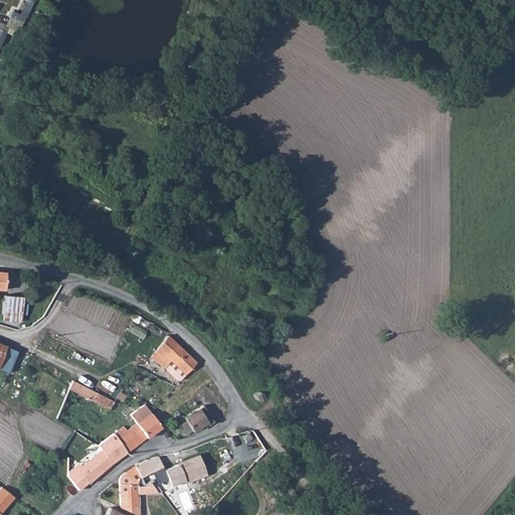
[(14,9),(6,26),(0,23),(0,56),(3,58),(23,14),(14,9)]
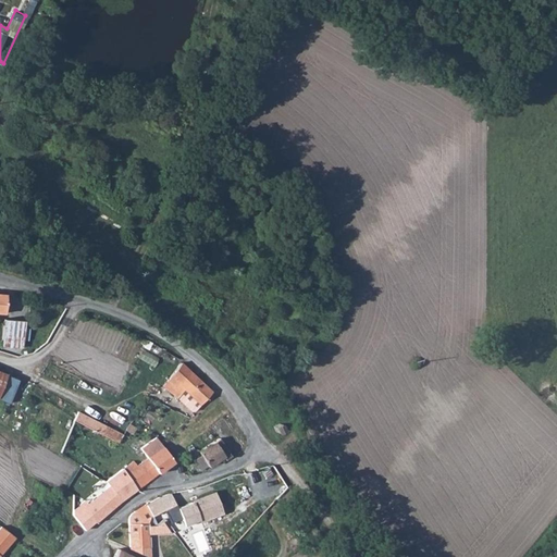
[(19,350),(22,323),(4,321),(1,348),(19,350)]
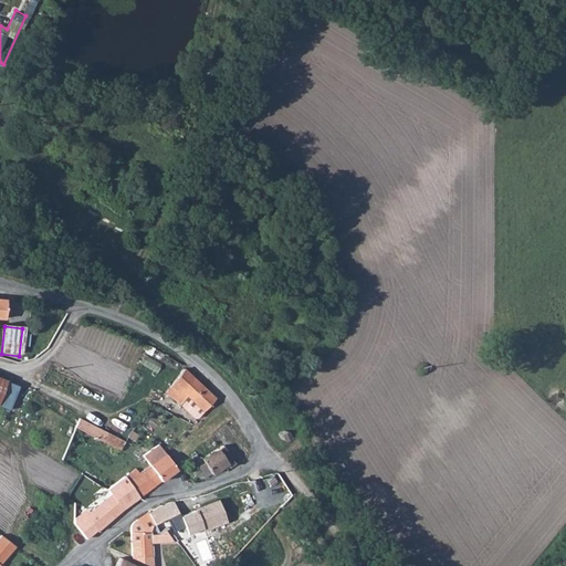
[(223,396),(187,367),(168,390),(200,417),(203,417),(223,396)]
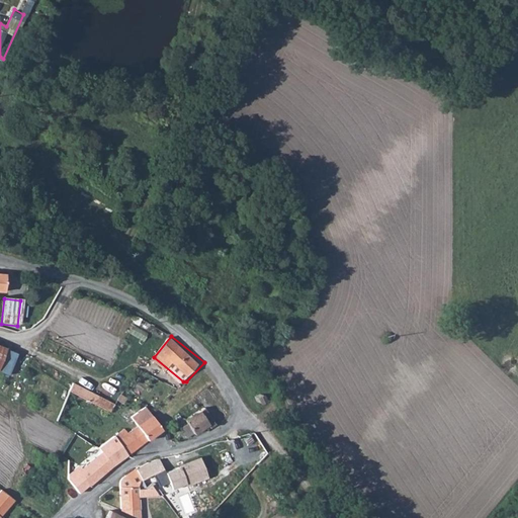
[(128,397),(122,393),(114,406),(120,409),(128,397)]
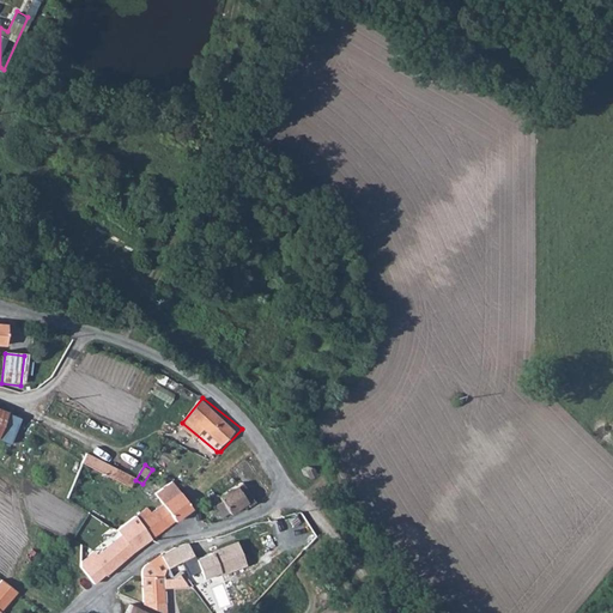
[(304,479),(311,474),(307,466),(299,469),(304,479)]
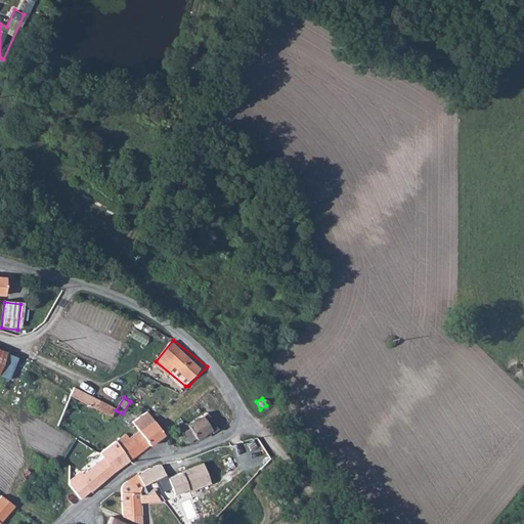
[(200,418),(215,409),(207,399),(194,408),(200,418)]
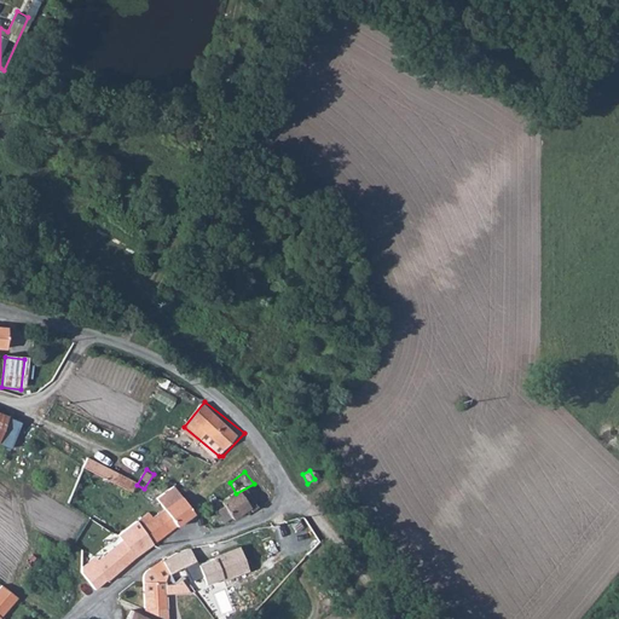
[(259,505),(272,496),(260,479),(254,484),(236,493),(225,499),(220,501),(207,509),(212,515),(218,513),(224,521),(244,510),(248,515),(260,508),(259,505)]
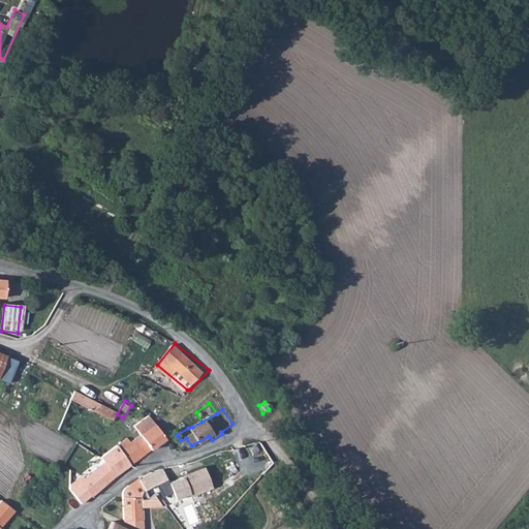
[(165,437),(154,426),(146,417),(134,428),(141,435),(133,442),(146,455),(165,437)]
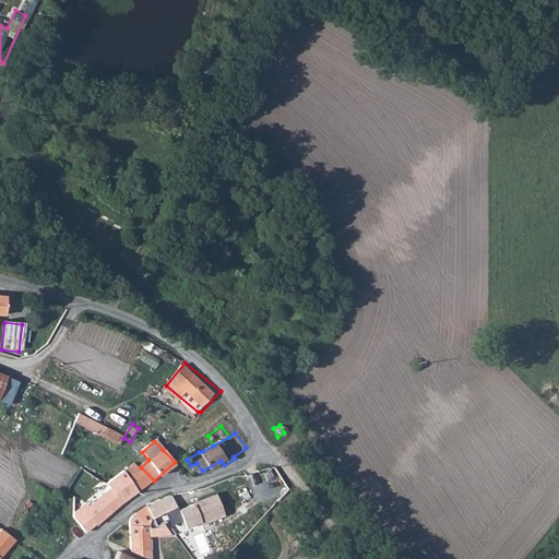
[(154,480),(141,467),(135,463),(125,473),(142,491),(154,480)]
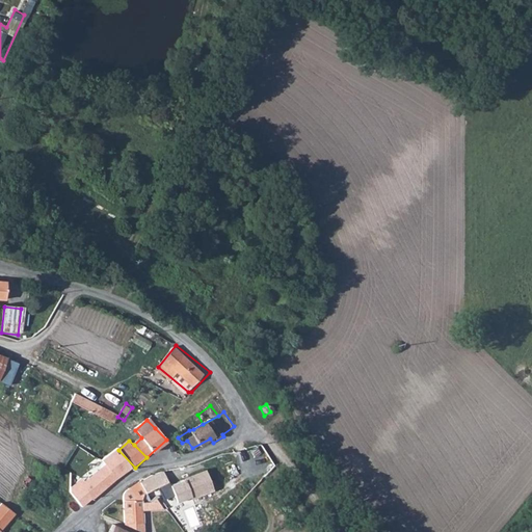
[(118,450),(116,446),(99,459),(103,464),(80,484),(90,499),(135,468),(118,450)]
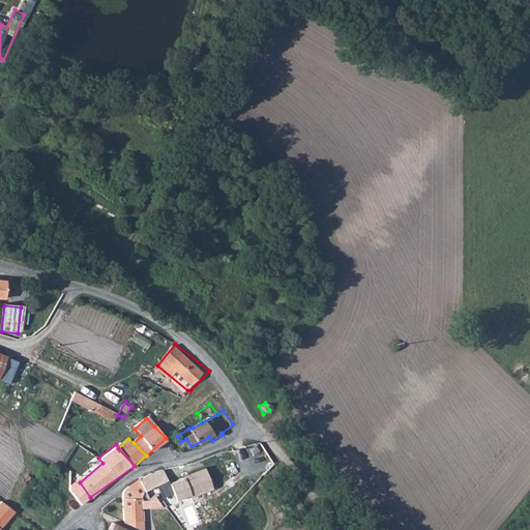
[(150,498),(158,494),(166,489),(160,481),(167,476),(163,470),(141,478),(150,498)]
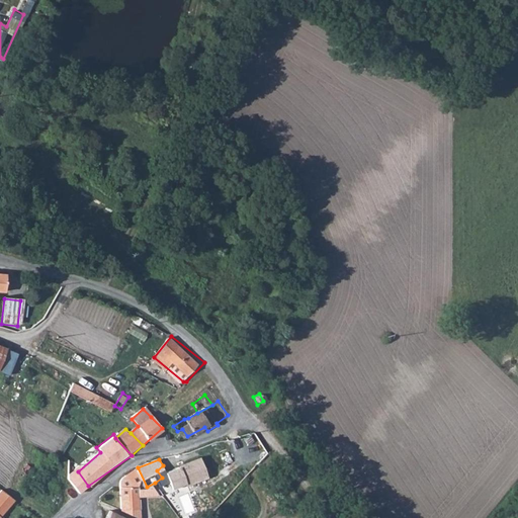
[(142,482),(147,487),(138,467),(133,469),(124,479),(128,477),(135,478),(139,483),(142,482)]
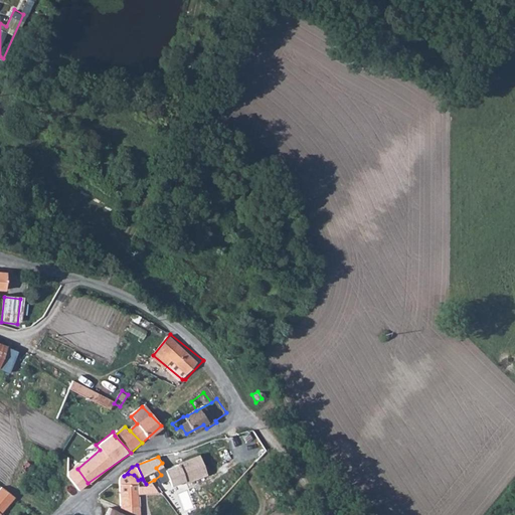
[(140,503),(138,480),(134,475),(128,474),(124,476),(122,480),(122,506),(124,507),(140,503)]
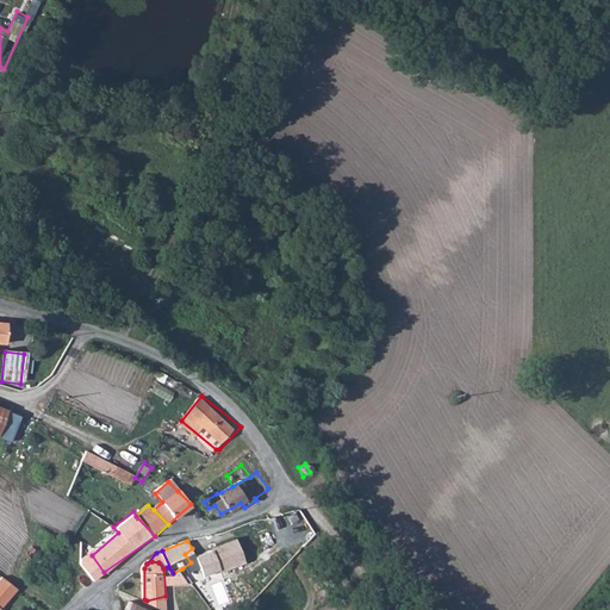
[(0,607),(13,587),(0,576),(0,607)]
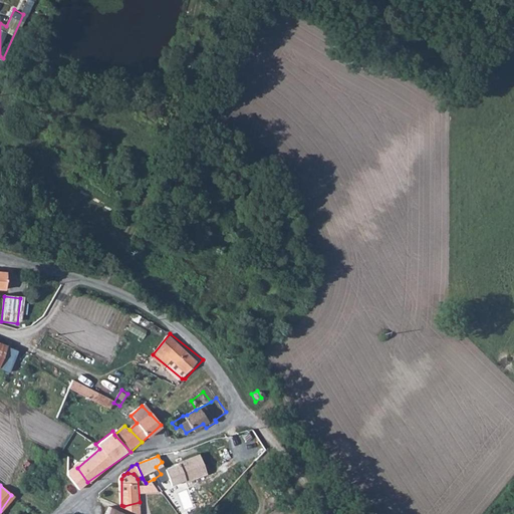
[(105,513),(130,513),(107,502),(102,511),(106,513),(105,513)]
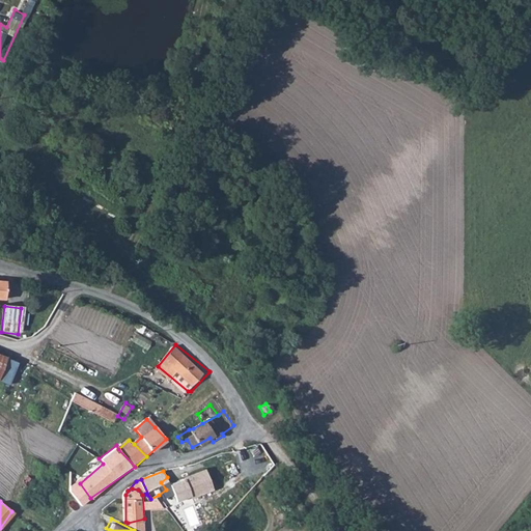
[(136,526),(145,529),(144,519),(128,523),(136,526)]
